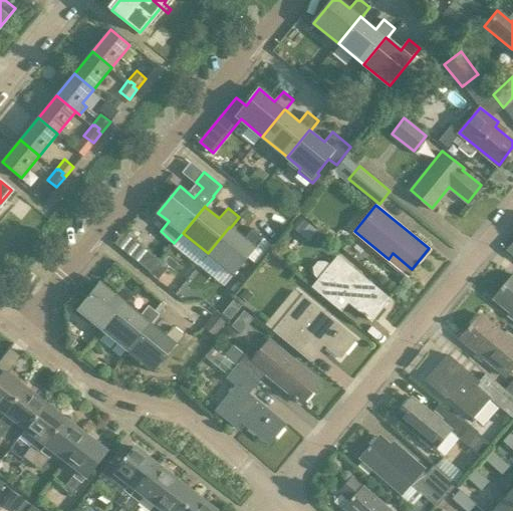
[(229,227),(208,253),(233,274),(264,237),(253,229),(244,239),(230,228),(229,227)]
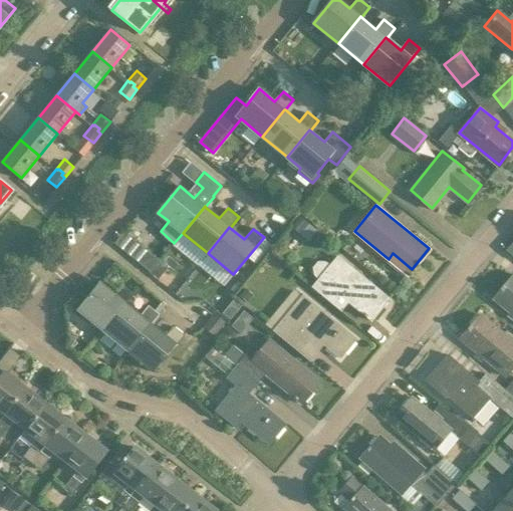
[(337,255),(331,263),(325,260),(318,260),(312,267),(314,274),(318,278),(312,286),(339,309),(347,300),(370,319),(372,316),(376,319),(386,308),(381,305),(389,297),(337,255)]
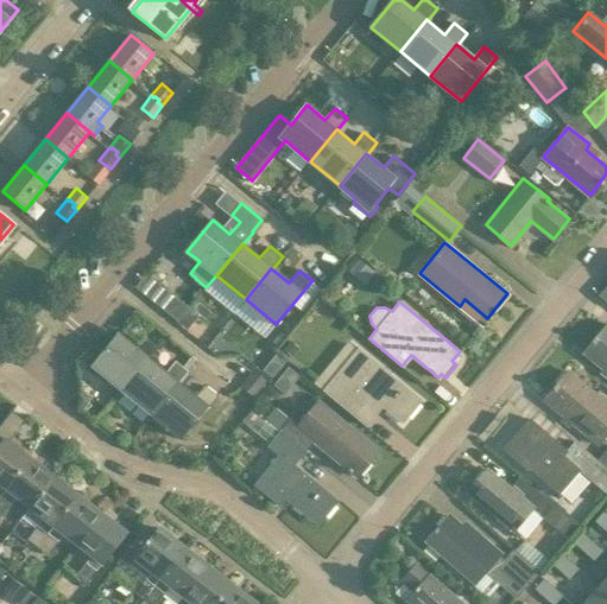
[(606,324),(583,351),(606,370),(606,324)]
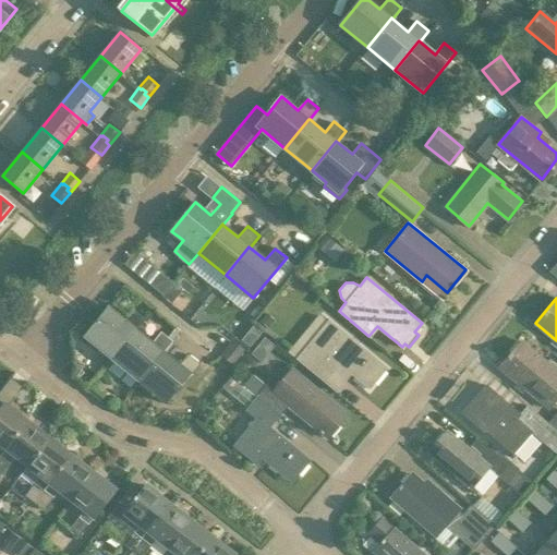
[(136,328),(137,328),(146,317),(135,309),(125,320),(109,305),(86,335),(113,358),(136,328)]
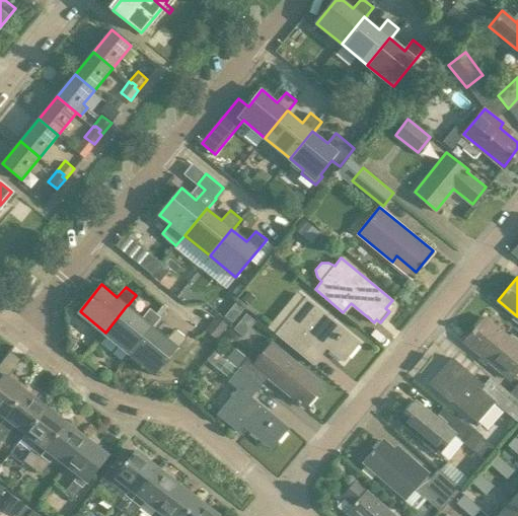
[(359,341),(297,291),(268,325),(277,333),(276,334),(312,363),(326,346),(344,360),(359,341)]
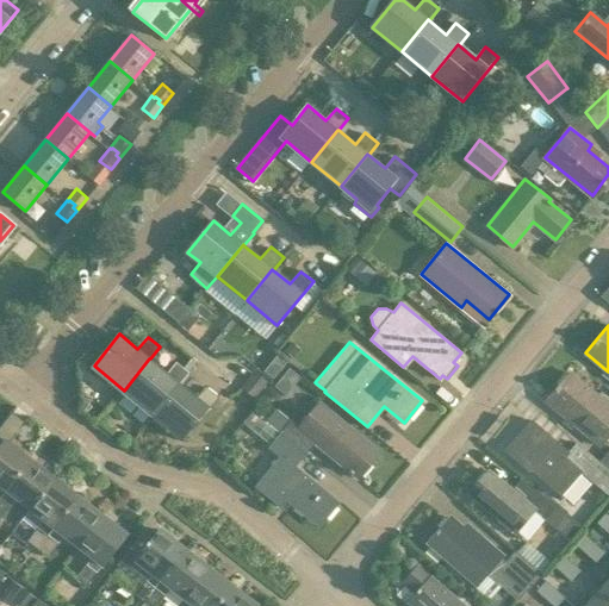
[(167,373),(150,358),(149,358),(124,391),(154,414),(180,382),(181,383),(191,372),(178,360),(167,373)]
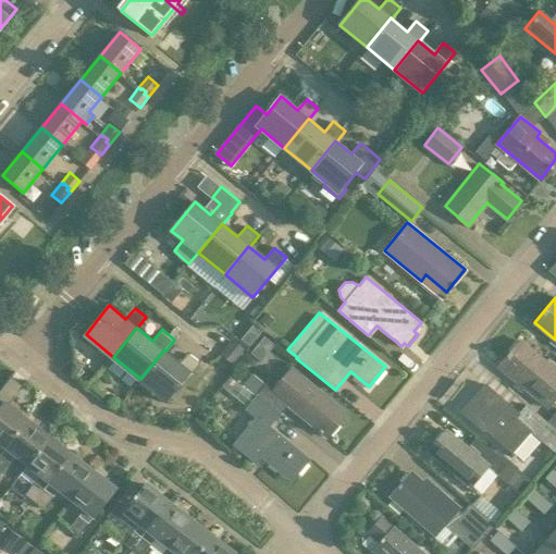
[(555,368),(521,340),(502,362),(514,373),(511,376),(546,405),(555,393),(555,368)]
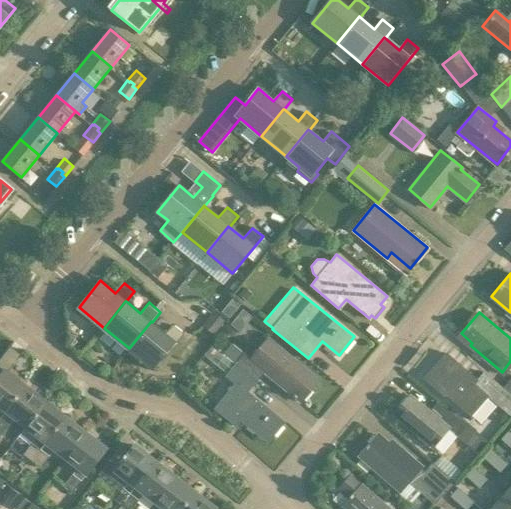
[(166,333),(152,322),(151,321),(129,348),(154,369),(185,332),(174,323),(166,333)]
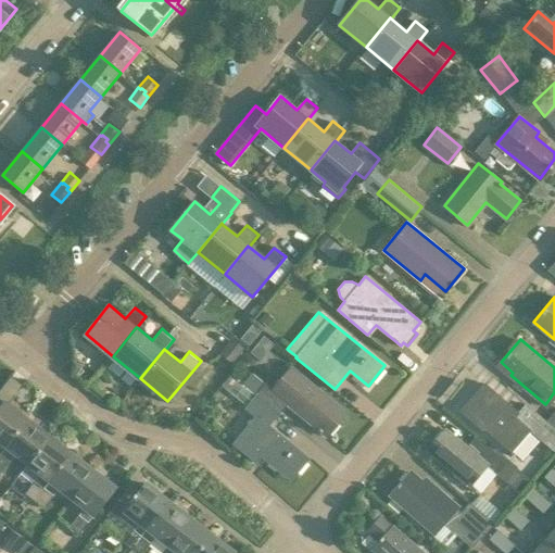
[(242,382),(256,394),(278,412),(287,401),(328,435),(347,412),(290,366),(272,389),(265,384),(252,372),(242,382)]
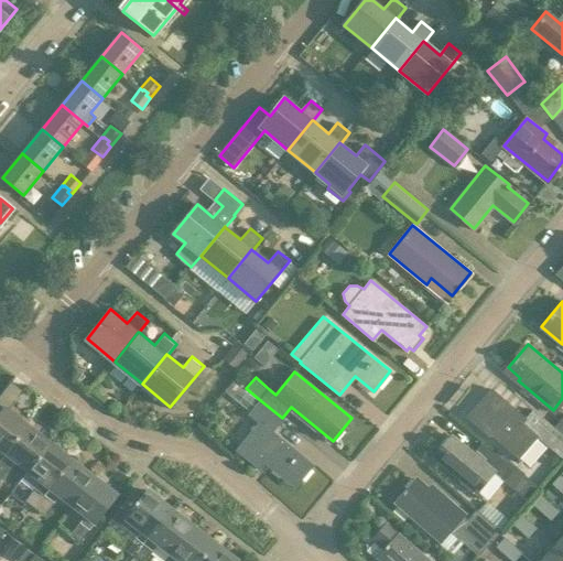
[(562,434),(553,427),(532,409),(524,417),(491,387),(468,413),(518,456),(537,435),(562,459),(562,434)]
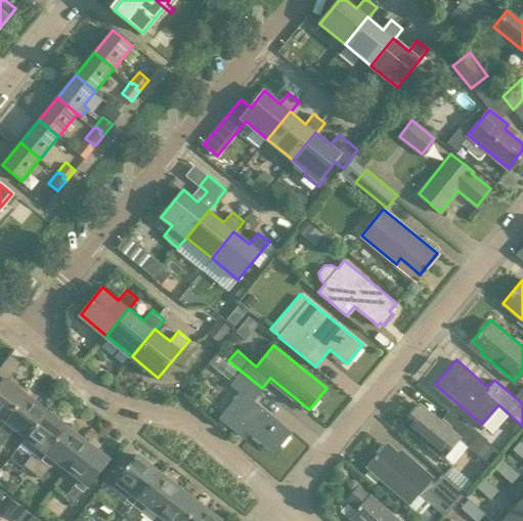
[(253,400),(262,388),(242,372),(231,384),(241,391),(219,418),(241,434),(246,428),(264,443),(266,440),(276,448),(291,431),(253,400)]
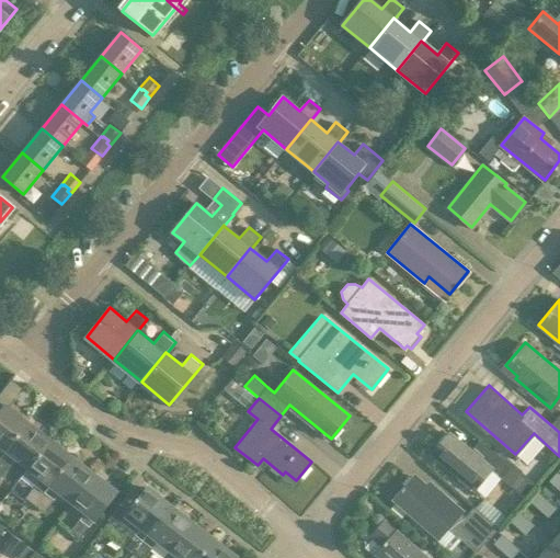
[(0,455),(26,422),(4,405),(0,410),(0,455)]
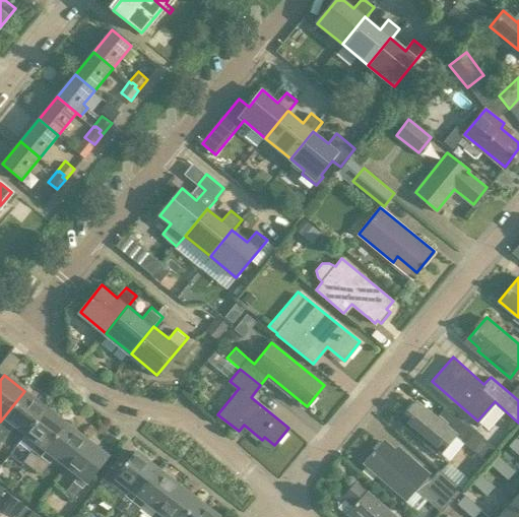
[(518,381),(510,393),(518,400),(518,381)]
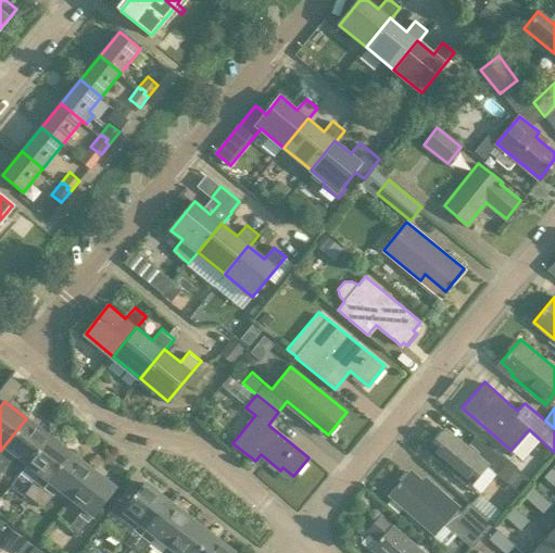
[(14,454),(26,464),(49,435),(26,418),(0,451),(0,472),(0,473),(14,454)]
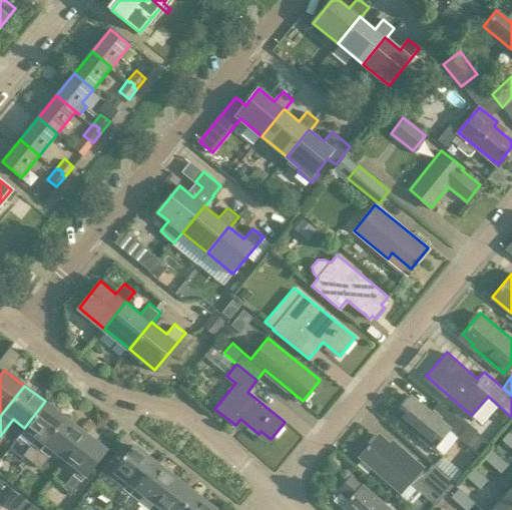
[(430,412),(411,396),(394,416),(432,448),(448,428),(457,435),(466,424),(439,401),(430,412)]
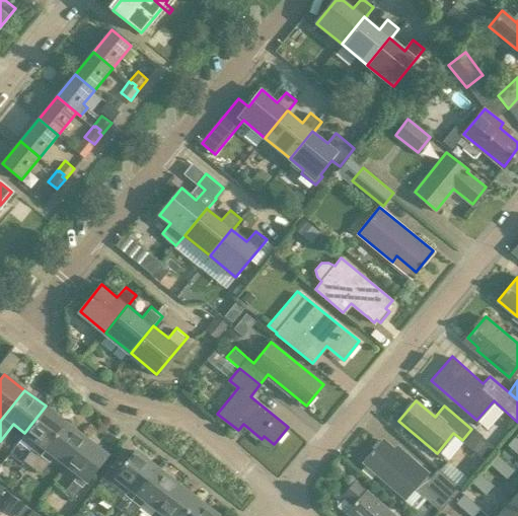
[(65,422),(46,406),(24,433),(37,441),(23,458),(31,465),(65,422)]
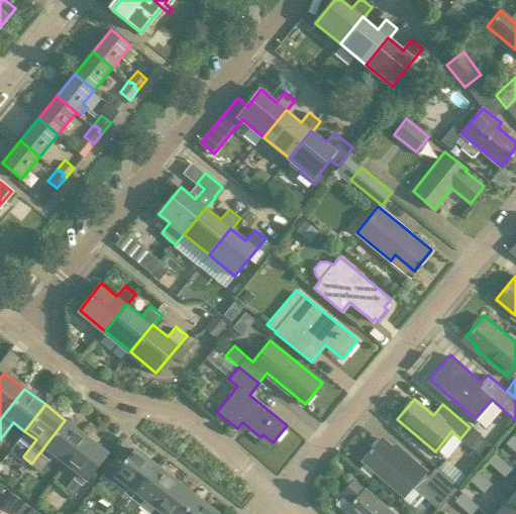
[(54,453),(65,461),(86,435),(65,420),(31,464),(40,471),(54,453)]
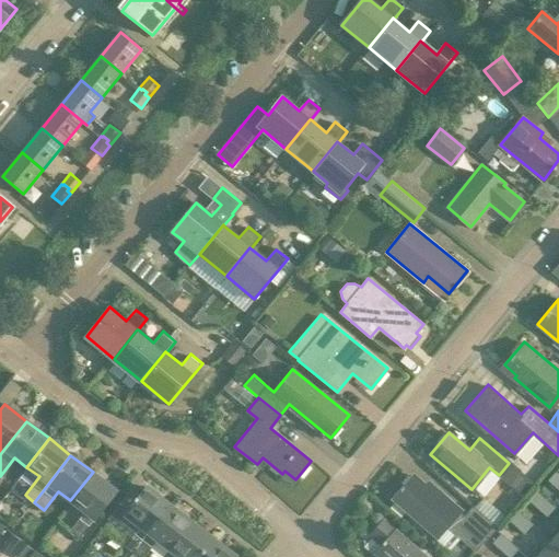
[(558,473),(556,471),(546,480),(558,491),(558,473)]
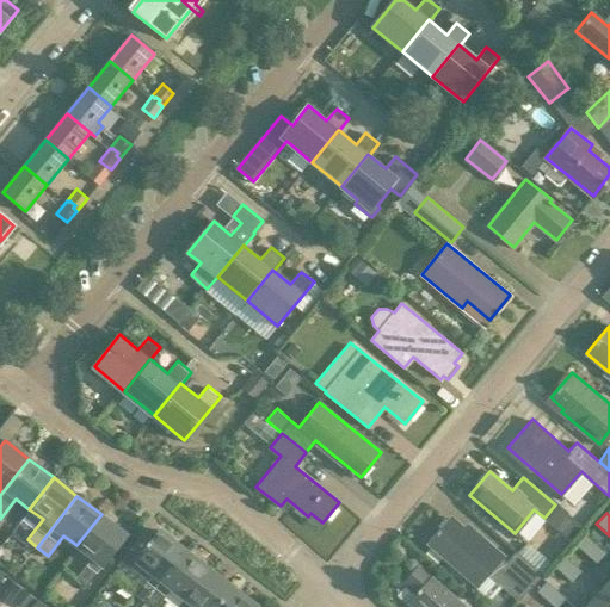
[(125,533),(102,514),(76,545),(91,556),(75,576),(86,584),(125,533)]
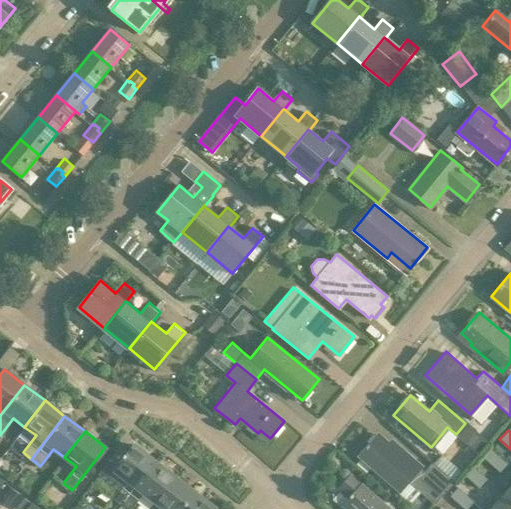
[(400,490),(408,480),(417,470),(421,466),(397,445),(395,448),(378,433),(359,455),(400,490)]
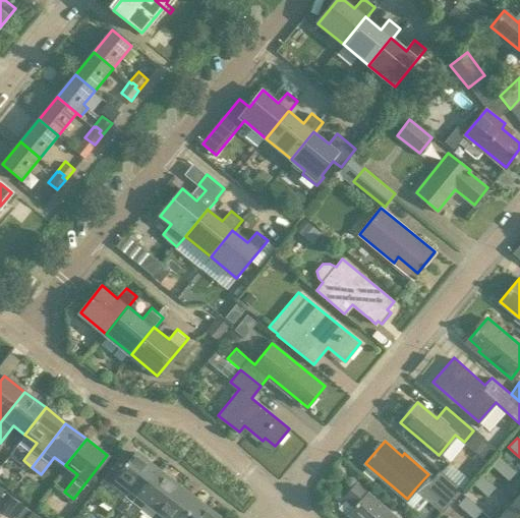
[(114,505),(123,512),(158,468),(136,452),(129,460),(120,453),(99,479),(120,497),(114,505)]
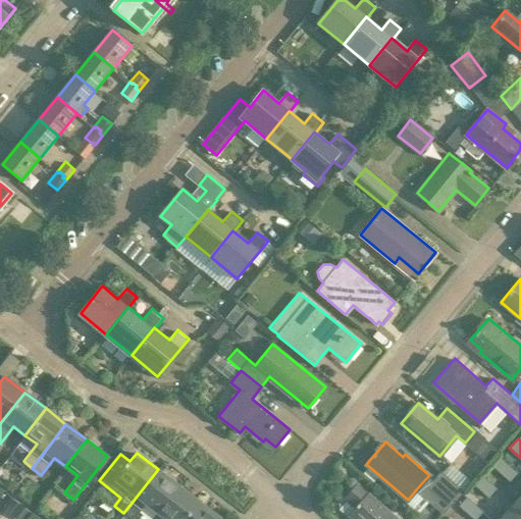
[(491,467),(508,482),(517,472),(500,458),(491,467)]
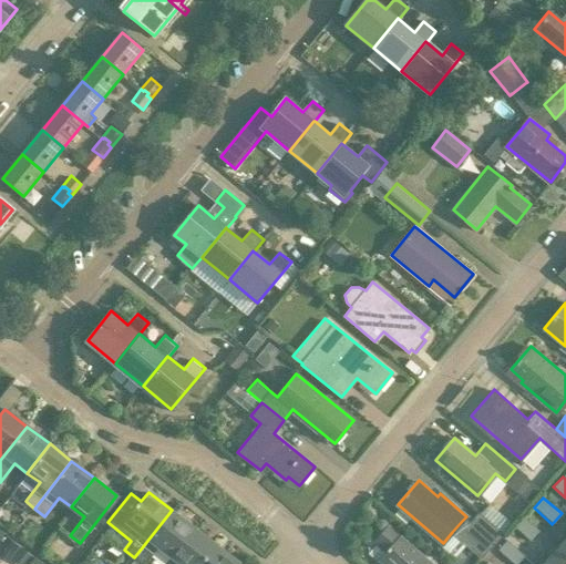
[(194,526),(172,510),(134,557),(142,563),(143,563),(158,546),(171,556),(194,526)]
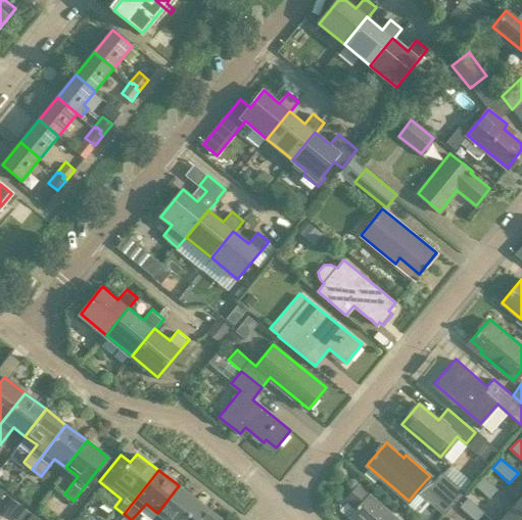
[(429,484),(426,480),(417,490),(443,515),(452,507),(452,506),(465,491),(441,471),(429,484)]
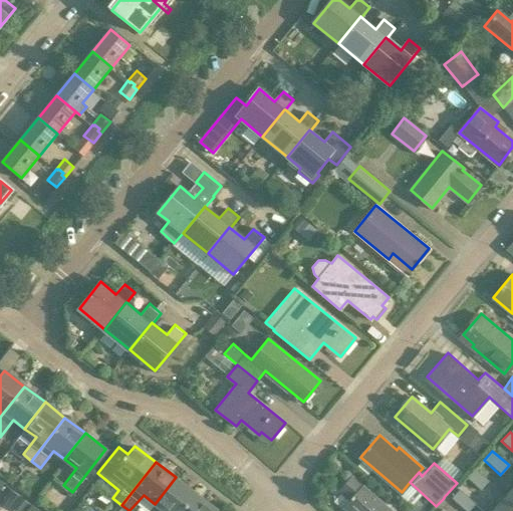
[(471,466),(467,471),(464,475),(480,489),(488,481),(471,466)]
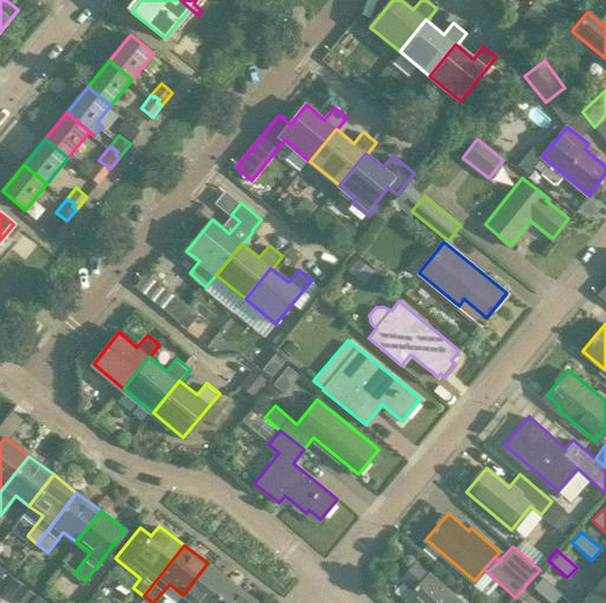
[(480,602),(479,602),(463,602),(415,562),(400,579),(413,591),(407,597),(413,602),(480,602)]
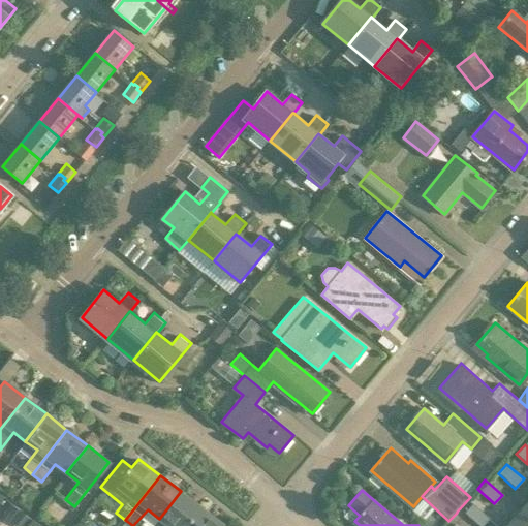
[(186,525),(202,507),(181,491),(159,519),(168,525),(186,525)]
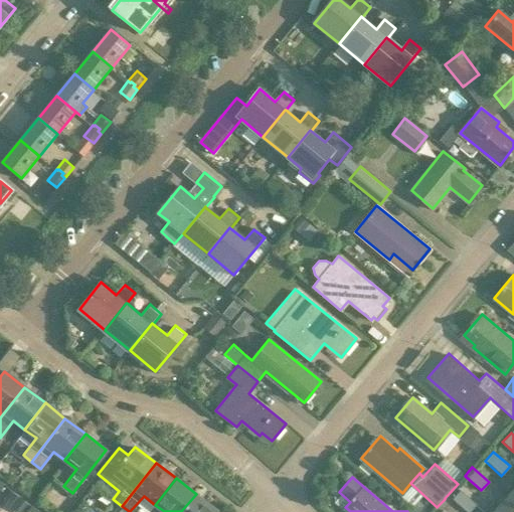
[(513,486),(505,496),(513,504),(513,486)]
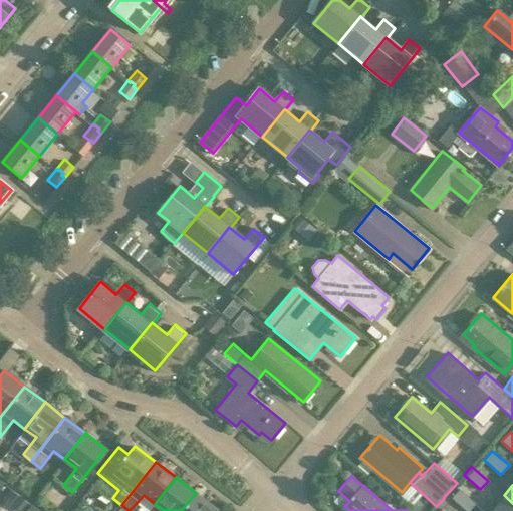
[(464,510),(468,510),(475,504),(458,489),(450,498),(464,510)]
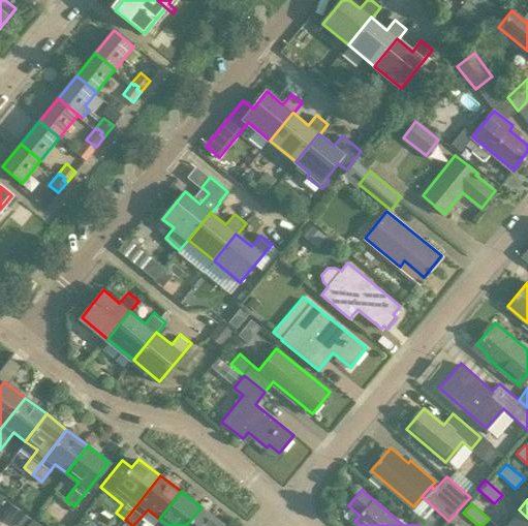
[(220,525),(222,524),(202,507),(186,525),(220,525)]
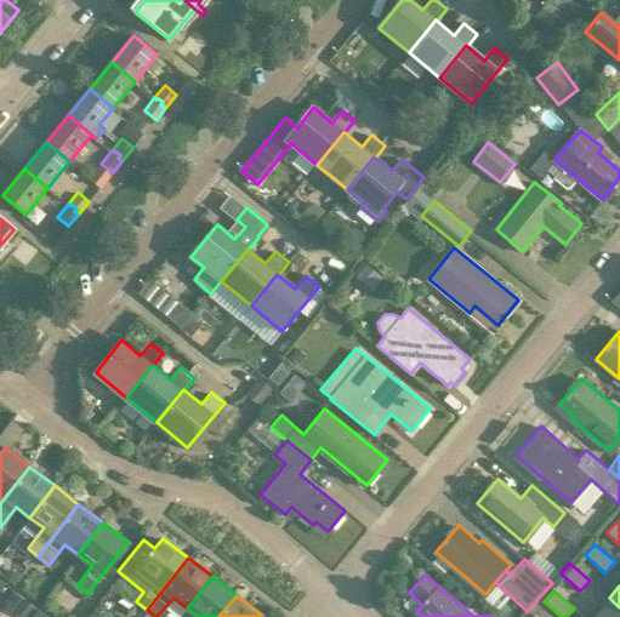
[(619,607),(609,598),(592,616),(619,616),(619,607)]
